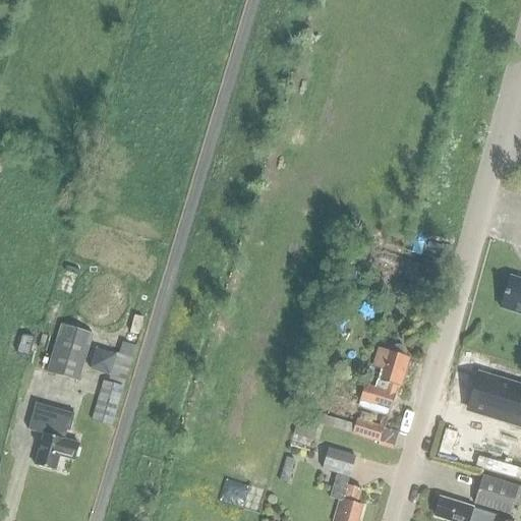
[(520,281),(509,277),(500,308),(520,314),(520,281)]
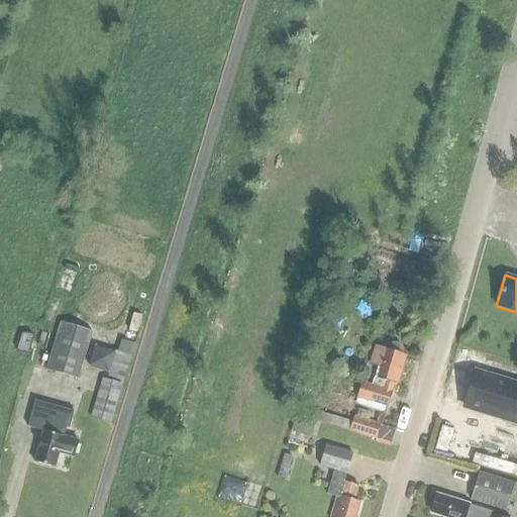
[(45,369),(77,379),(91,332),(60,322),(45,369)]
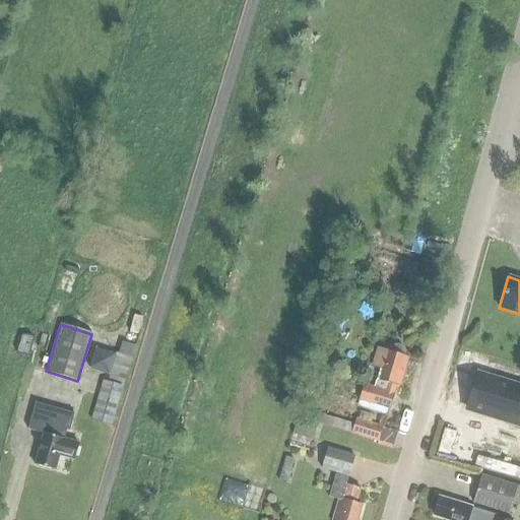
[(394,344),(390,347),(389,347),(388,352),(377,349),(373,365),(383,368),(380,379),(377,378),(374,387),(364,384),(360,399),(389,407),(396,384),(400,385),(407,360),(403,358),(405,352),(404,351),(403,347),(399,344),(394,344)]
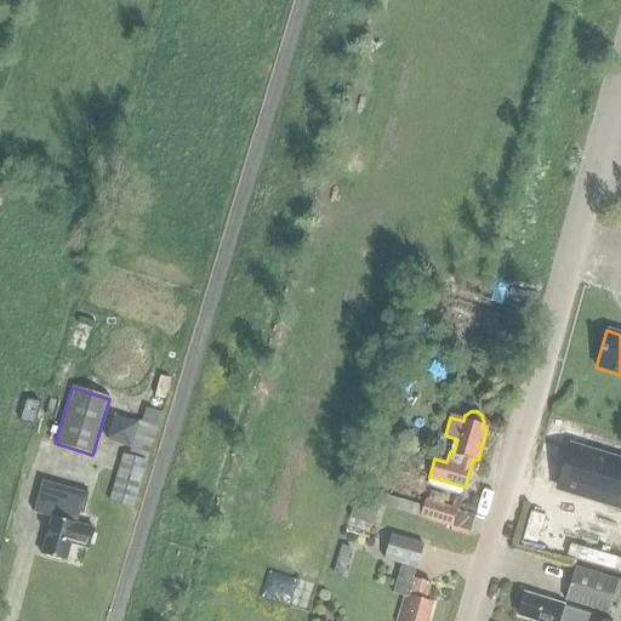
[(620,462),(570,448),(557,489),(609,505),(615,484),(620,485),(620,462)]
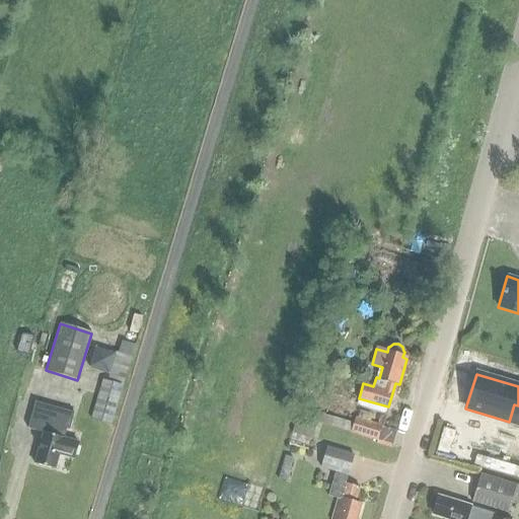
[(110,425),(122,386),(102,380),(90,420),(110,425)]
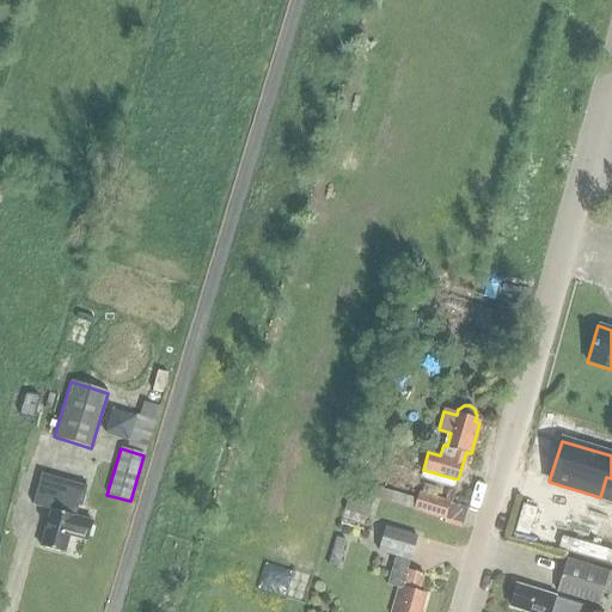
[(352,493),(412,510),(420,484),(359,466),(352,493)]
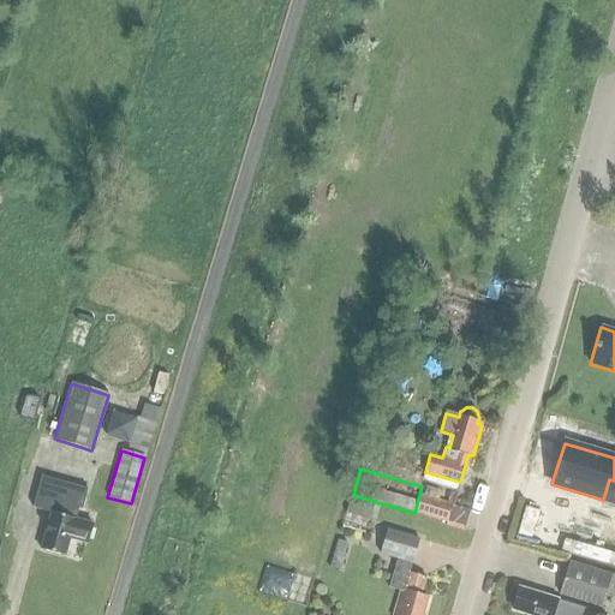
[(85,489),(41,477),(33,508),(51,513),(40,549),(64,556),(69,539),(87,544),(91,524),(75,520),(78,508),(81,508),(85,489)]
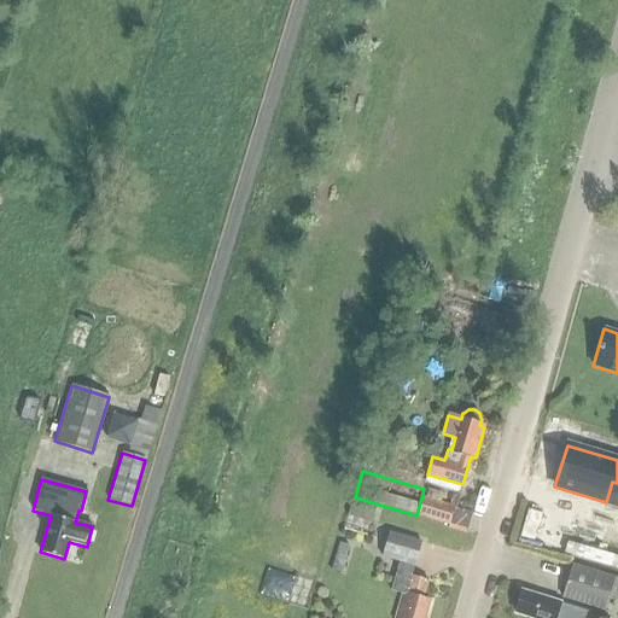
[(427,490),(425,500),(423,499),(418,516),(448,524),(453,508),(443,505),(445,496),(427,490)]
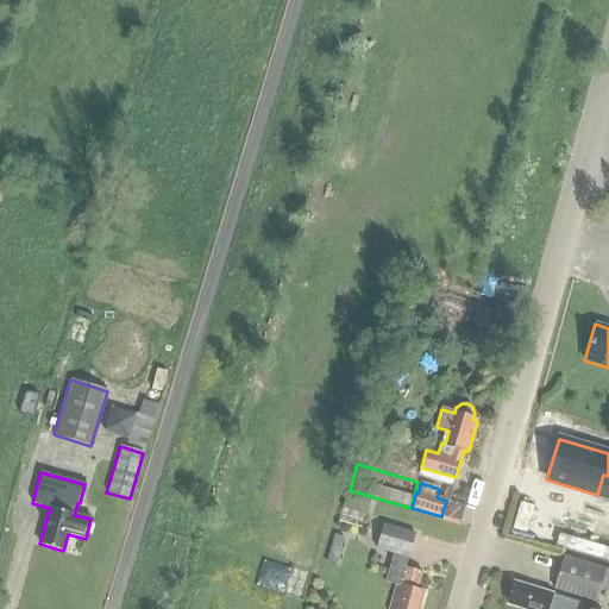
[(338,522),(360,528),(369,501),(346,494),(338,522)]
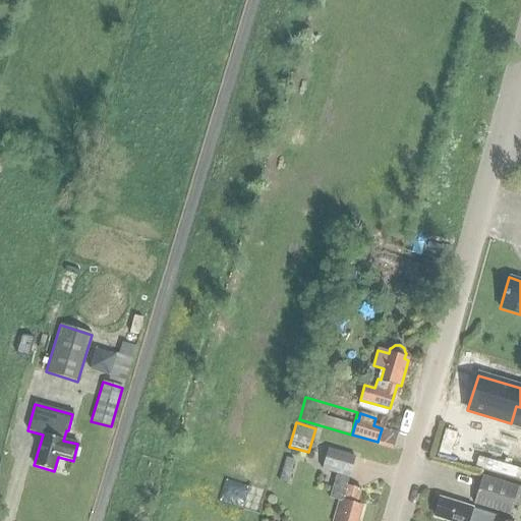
[(356,520),(361,506),(355,505),(360,488),(346,484),(354,458),(327,450),(321,469),(336,473),(329,498),(338,501),(332,520),(356,520)]
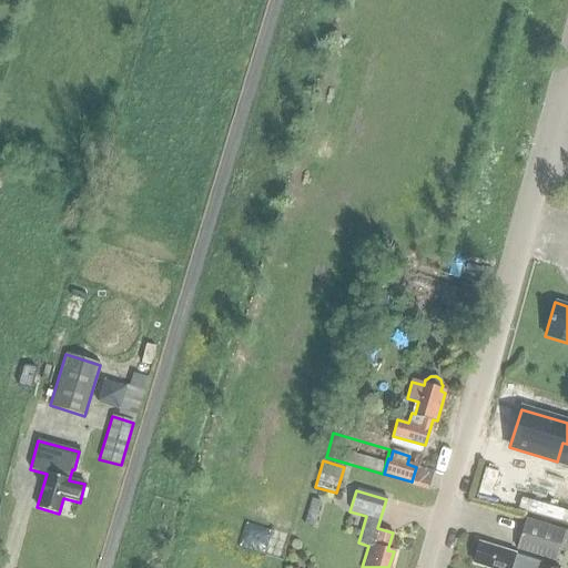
[(303,525),(312,527),(321,501),(312,498),(303,525)]
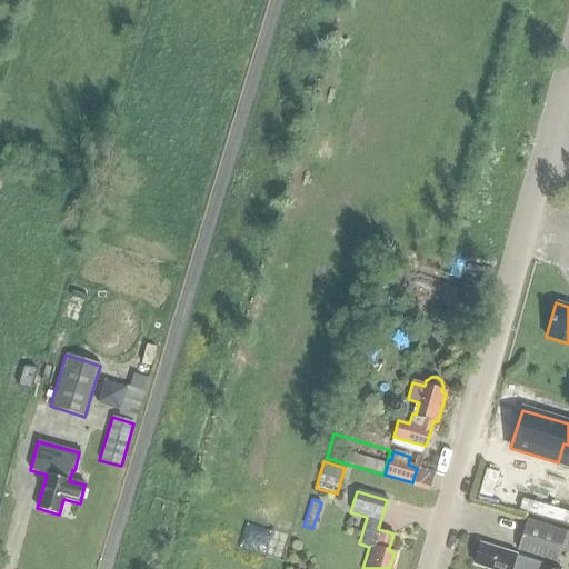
[(517,550),(556,562),(565,530),(526,519),(517,550)]
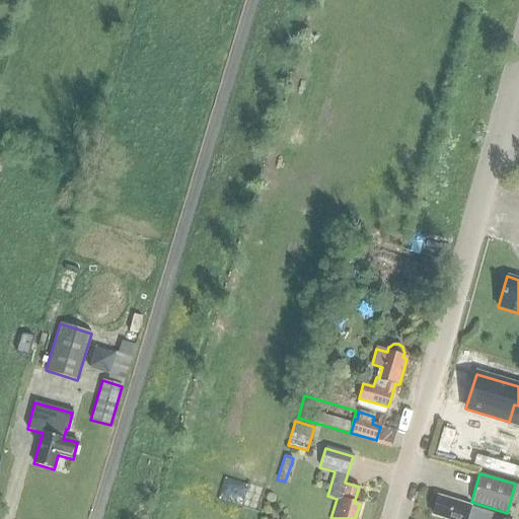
[(438,497),(432,514),(447,518),(497,518),(493,518),(494,514),(469,507),(438,497)]
